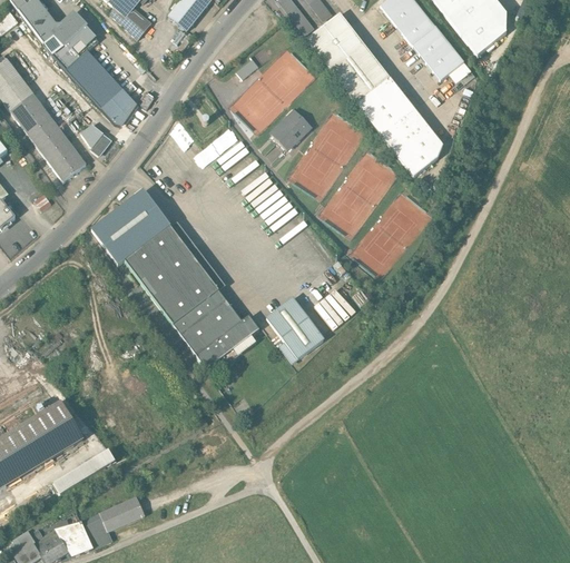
[(13,0),(53,53),(86,25),(74,11),(57,27),(37,0),(13,0)]
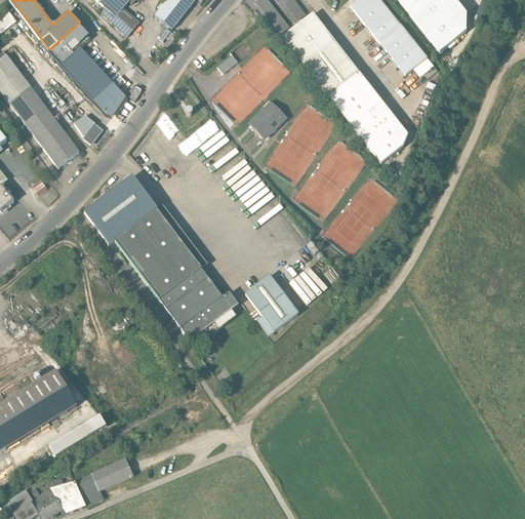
[(98,0),(105,5),(101,9),(126,33),(137,20),(122,6),(127,0),(98,0)]
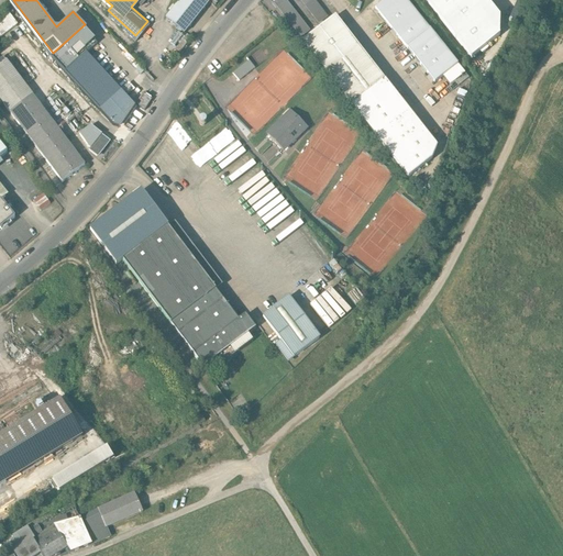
[(175,0),(166,12),(184,28),(207,0),(175,0)]
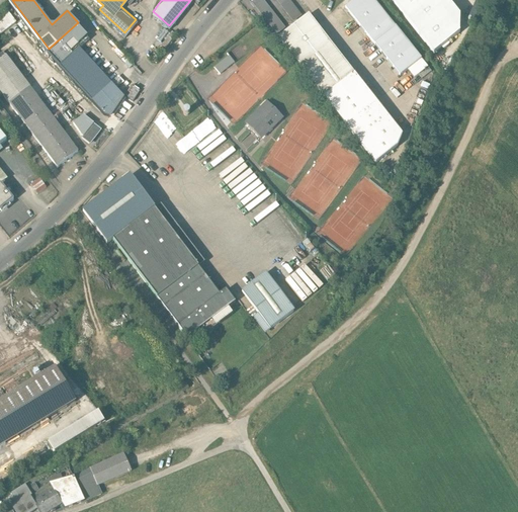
[(421,54),(378,0),(346,0),(345,1),(400,71),(421,54)]
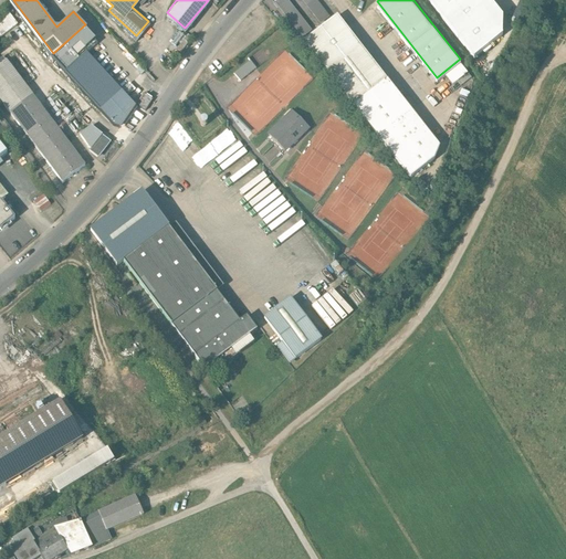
[(510,22),(491,0),(435,0),(474,50),(510,22)]
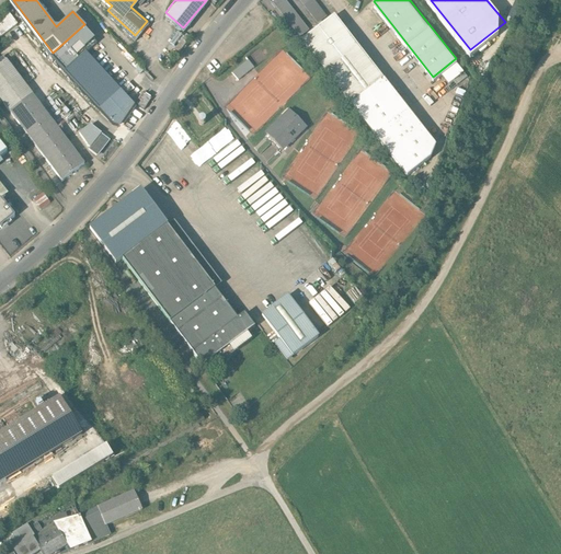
[(9,4),(0,10),(0,29),(18,16),(9,4)]
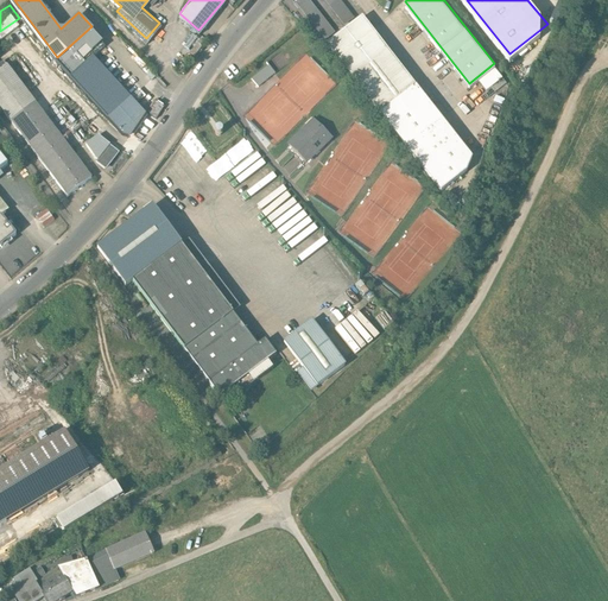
[(473,156),(362,14),(328,40),(392,125),(388,127),(404,146),(406,144),(441,189),(467,170),(473,156)]
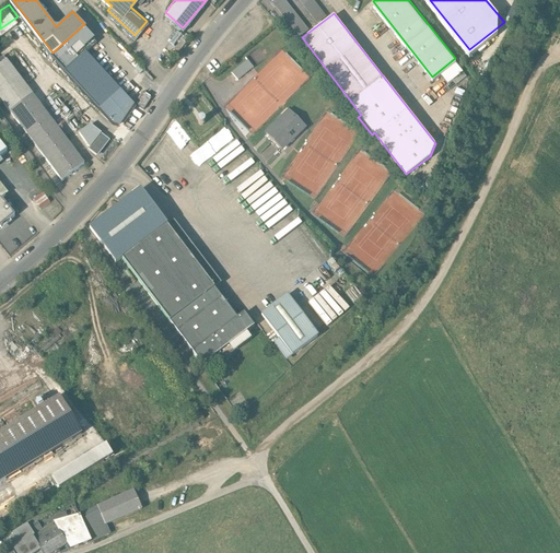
[(84,24),(53,53),(98,104),(119,85),(85,47),(95,37),(84,24)]
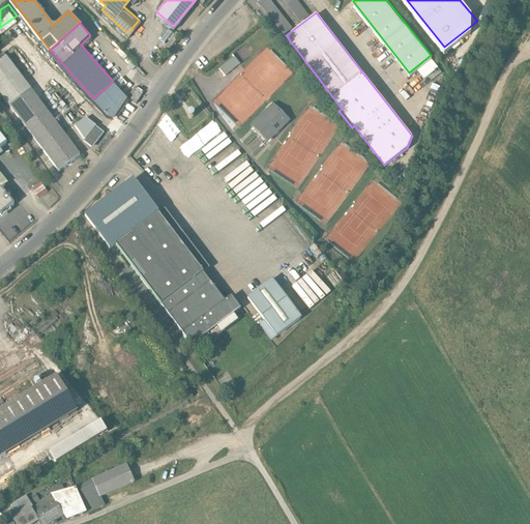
[(0,53),(0,86),(58,166),(80,150),(5,50),(0,53)]
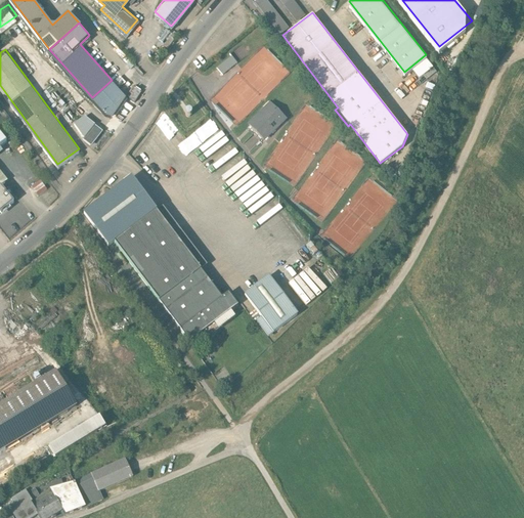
[(230,50),(217,61),(222,69),(236,57),(230,50)]
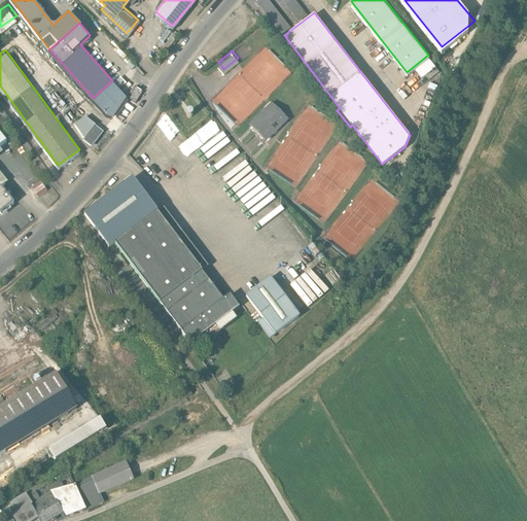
[(112,80),(93,98),(105,111),(112,113),(126,94),(112,80)]
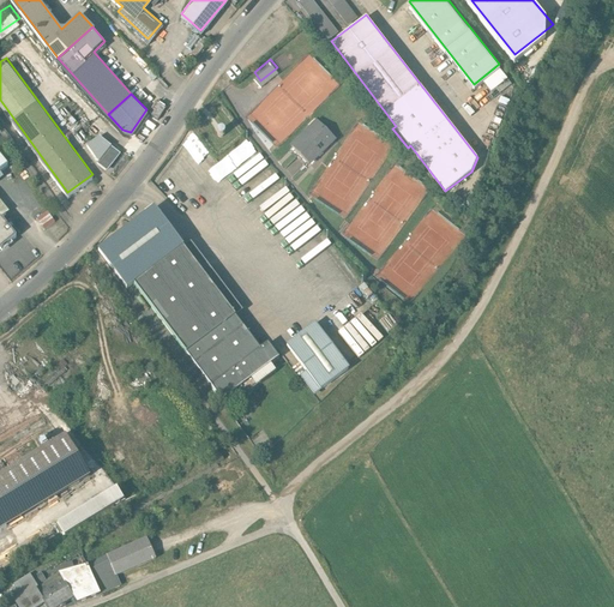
[(335,133),(318,115),(292,142),(309,160),(335,133)]
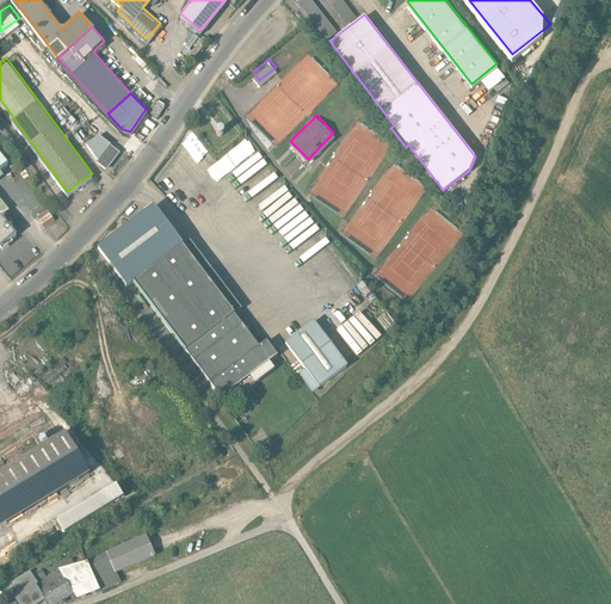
[(118,147),(110,140),(97,156),(105,164),(118,147)]
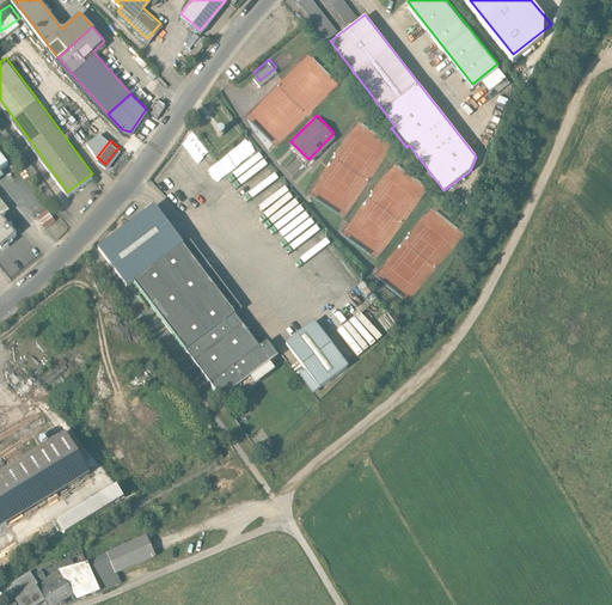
[(0,165),(7,159),(0,150),(0,242),(16,230),(1,212),(6,208),(0,200),(0,165)]
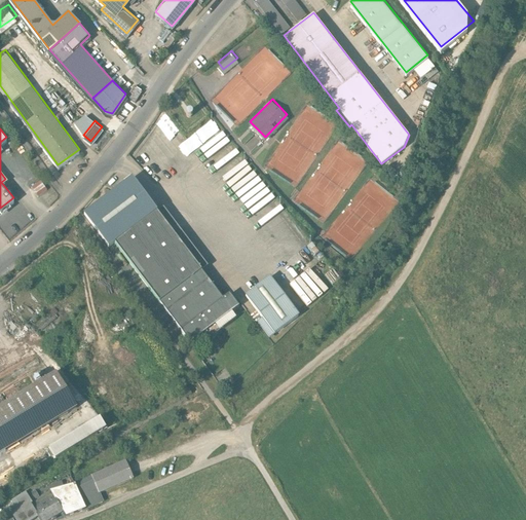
[(223,295),(132,173),(84,209),(109,243),(114,237),(190,339),(238,303),(229,291),(223,295)]
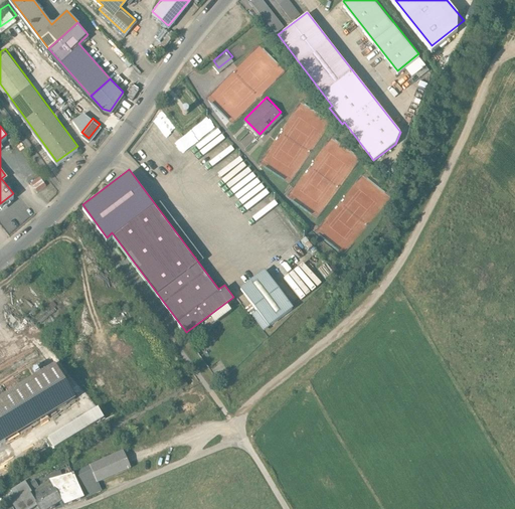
[(30,177),(36,185),(44,179),(39,171),(30,177)]
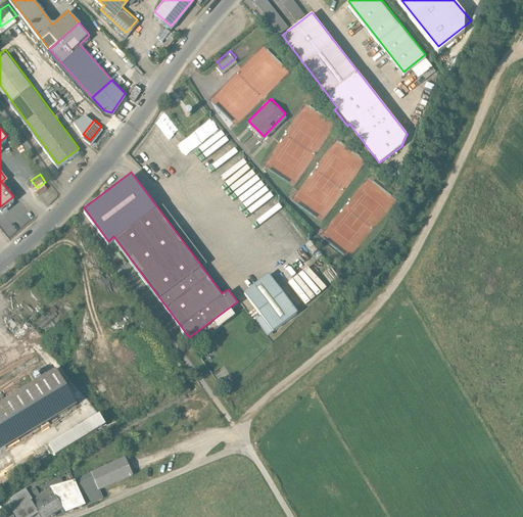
[(297,311),(268,273),(244,290),(260,312),(255,317),(269,332),(297,311)]
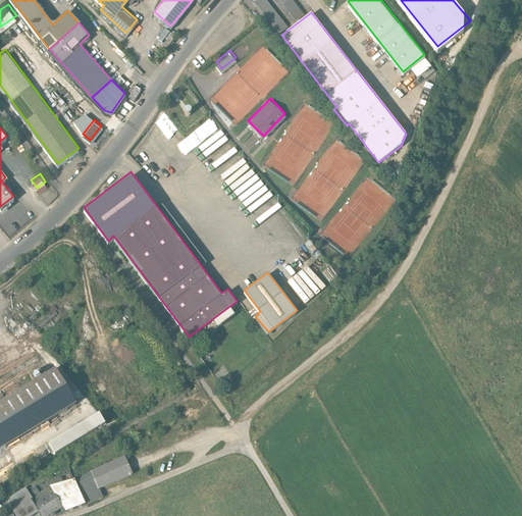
[(0,446),(75,403),(54,368),(46,373),(42,365),(30,372),(35,379),(0,400),(0,446)]
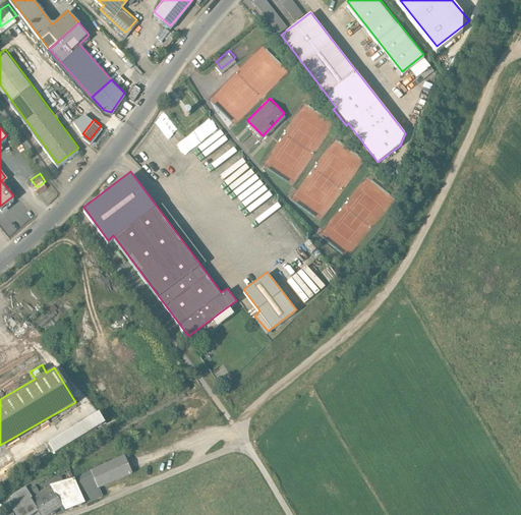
[(105,422),(99,411),(48,440),(55,451),(105,422)]
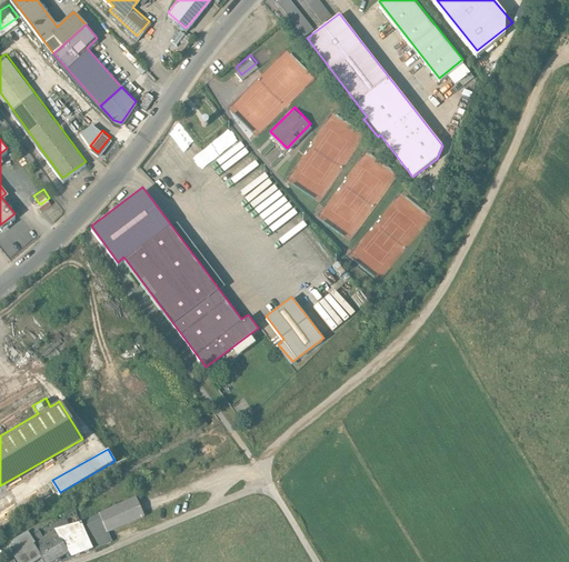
[(98,512),(100,515),(107,531),(145,515),(137,495),(98,512)]
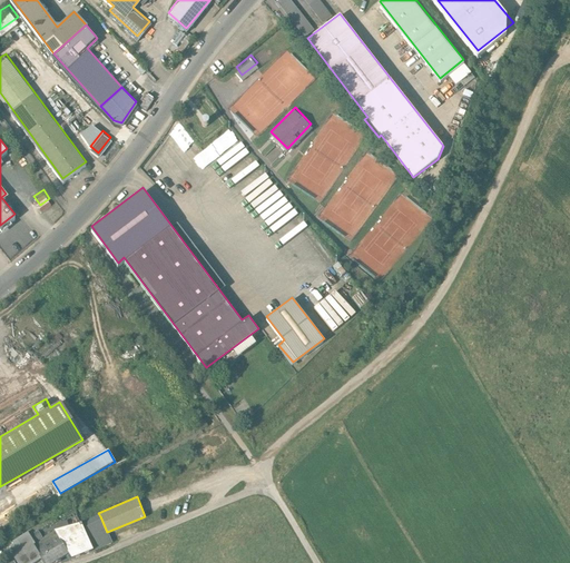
[(100,516),(82,524),(94,547),(110,540),(107,532),(100,516)]
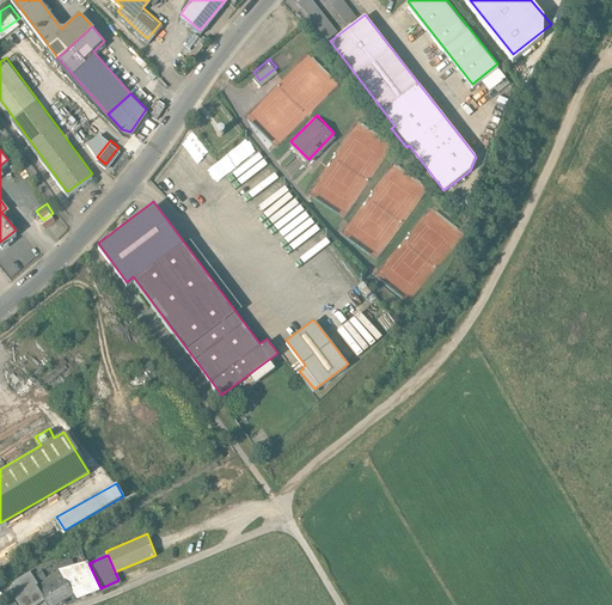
[(77,599),(101,588),(89,563),(86,561),(60,567),(61,569),(36,581),(46,600),(47,604),(51,604),(74,594),(77,599)]
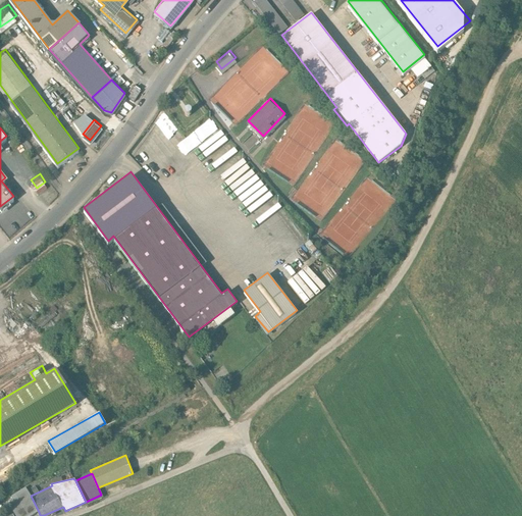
[(32,515),(39,512),(31,496),(25,487),(12,495),(13,498),(8,502),(15,515),(32,515)]
